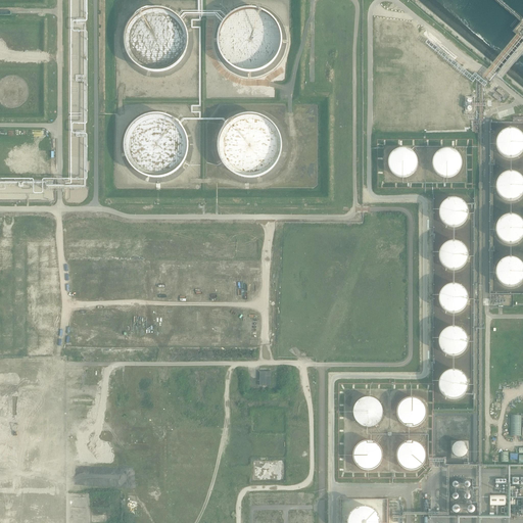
[(140,66),(157,72),(174,67),(186,54),(189,36),(179,17),(161,9),(144,12),(132,21),(126,39),(129,54),(140,66)]
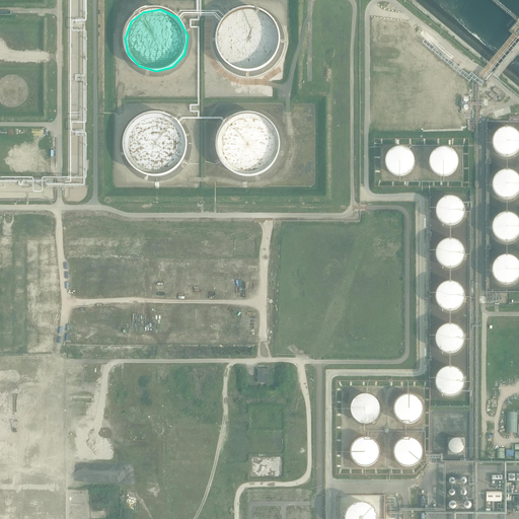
[(231,66),(248,72),(265,67),(277,54),(280,35),(271,18),(252,9),(235,12),(223,22),(217,39),(220,54),(231,66)]
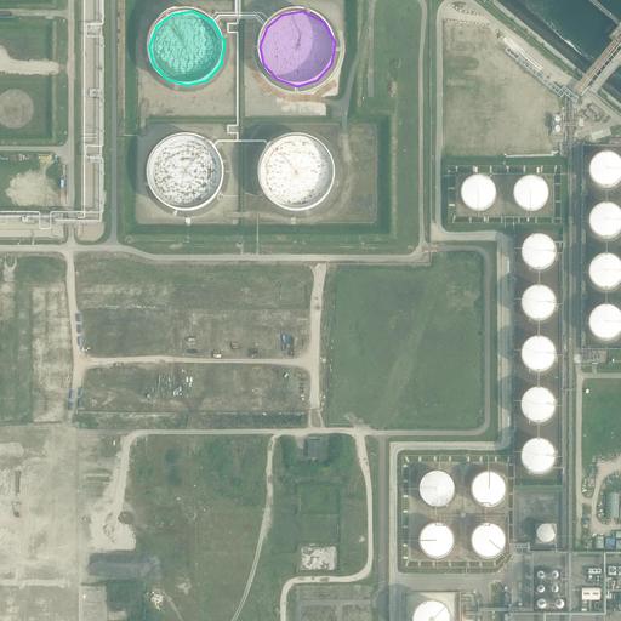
[(599,112),(591,104),(588,108),(597,115),(599,112)]
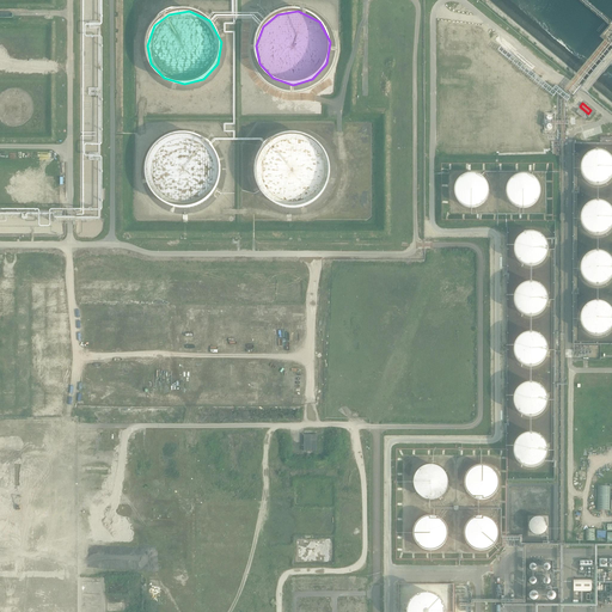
[(271,202),(293,208),(312,202),(326,187),(329,165),(318,145),(298,134),(277,138),(263,150),(256,169),(259,188),(271,202)]
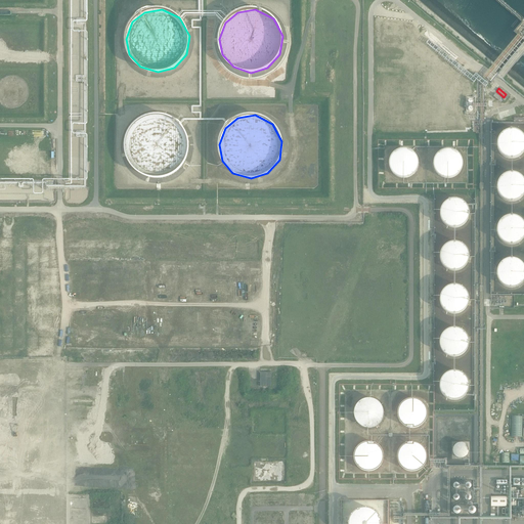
[(138,173),(156,178),(172,174),(184,161),(187,141),(178,124),(160,116),(142,118),(130,128),(125,144),(128,161),(138,173)]
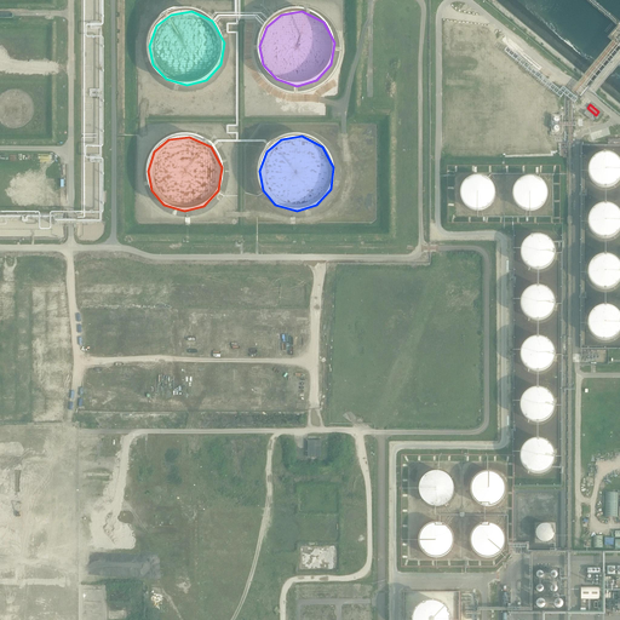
[(598,158),(595,159),(591,164),(589,170),(589,177),(591,182),(596,187),(601,189),(606,190),(612,189),(616,187),(619,182),(619,162),(615,159),(609,156),(603,155),(598,158)]
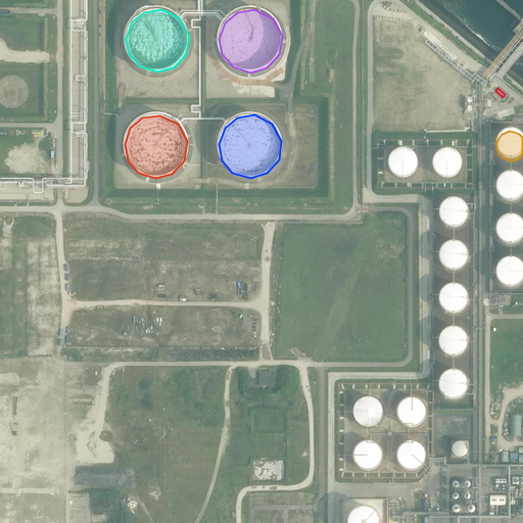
[(422,162),(422,159),(421,157),(421,155),(419,152),(417,149),(414,147),(412,146),(408,144),(403,144),(400,144),(396,145),(395,146),(392,147),(390,149),(387,152),(386,155),(385,158),(384,162),(385,165),(385,168),(386,170),(388,173),(390,176),(391,177),(393,179),(395,180),(396,180),(400,181),(403,182),(407,181),(410,180),(412,180),(414,179),(415,177),(417,176),(419,173),(421,170),(422,167),(422,162)]
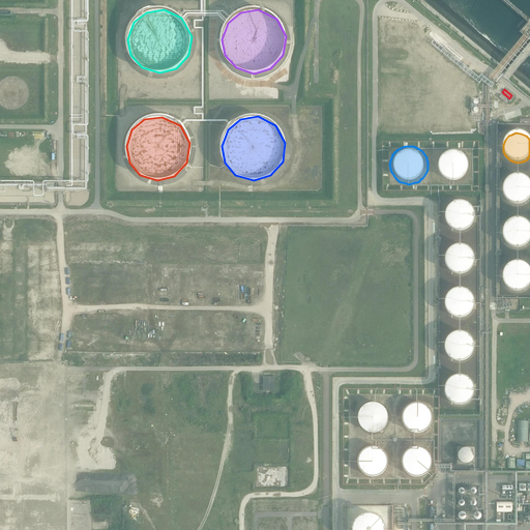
[(473,166),(472,162),(471,158),(470,155),(468,152),(465,150),(462,149),(461,148),(459,147),(454,147),(451,147),(448,148),(444,150),(442,152),(440,154),(438,157),(437,159),(437,162),(436,165),(436,169),(437,172),(439,175),(440,177),(441,178),(444,180),(446,181),(448,182),(451,183),(454,183),(458,183),(461,182),(463,181),(465,180),(467,178),(469,176),(471,173),(472,169),(473,166)]
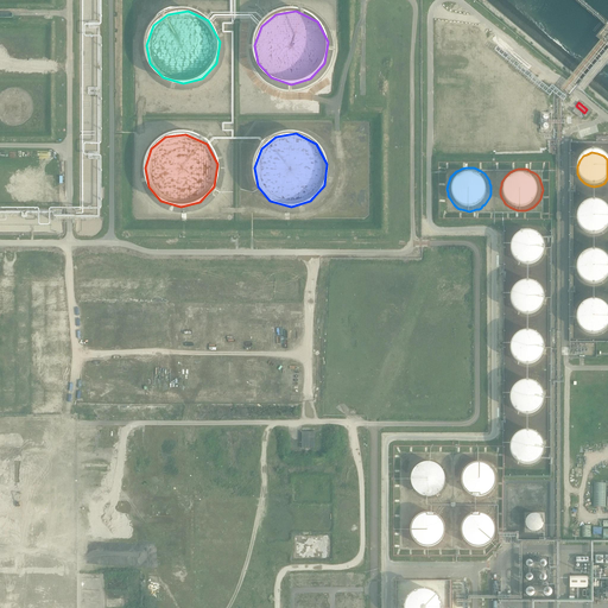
[(596,202),(591,202),(587,203),(582,207),(578,213),(577,217),(578,223),(581,228),(584,232),(589,234),(595,235),(601,234),(606,232),(607,227),(607,208),(607,207),(602,203),(596,202)]
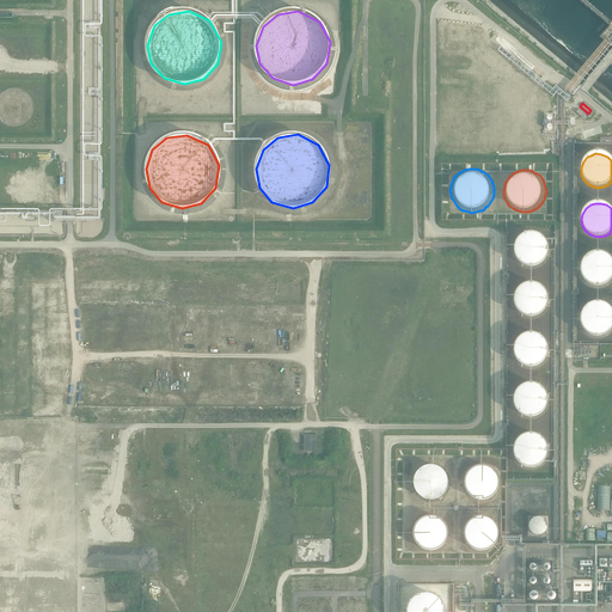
[(524,236),(520,239),(516,245),(515,251),(516,257),(520,263),(526,267),(531,268),(537,268),(542,267),(546,262),(550,256),(550,250),(549,244),(545,239),(542,236),(536,233),(530,233),(524,236)]
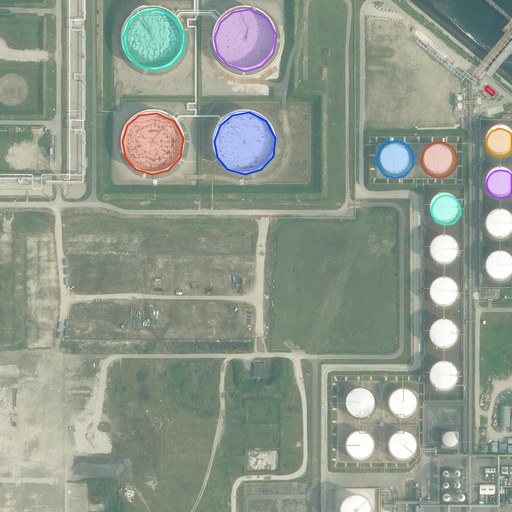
[(488,221),(487,225),(487,230),(489,234),(493,238),(497,240),(500,241),(505,240),(509,238),(511,235),(511,217),(511,216),(507,213),(502,212),(500,212),(495,214),(491,217),(488,221)]
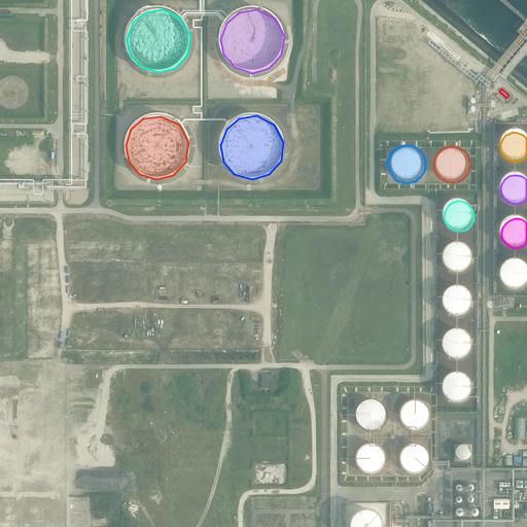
[(444,253),(443,258),(444,265),(446,269),(450,272),(455,274),(460,274),(465,272),(469,269),(472,262),(472,257),(470,252),(469,250),(465,247),(460,245),(455,245),(451,246),(447,249),(444,253)]
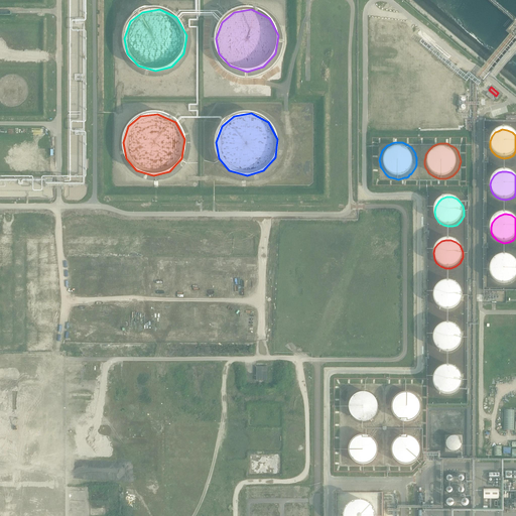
[(505,256),(499,256),(495,259),(492,263),(490,269),(490,274),(493,279),(496,282),(500,284),(505,284),(510,283),(515,280),(515,277),(515,262),(514,260),(510,257),(505,256)]
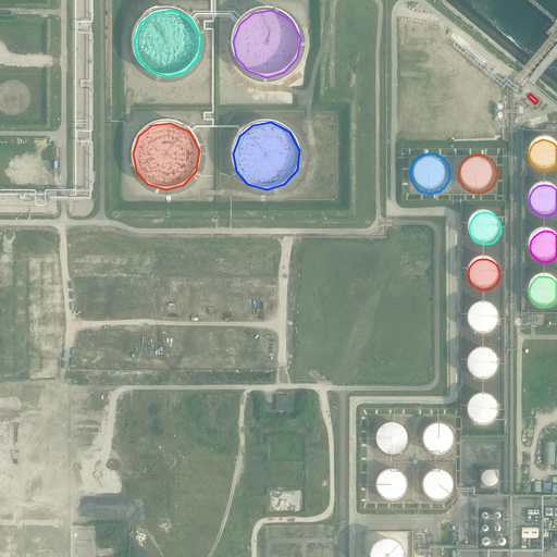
[(93,279),(93,288),(107,288),(107,280),(93,279)]
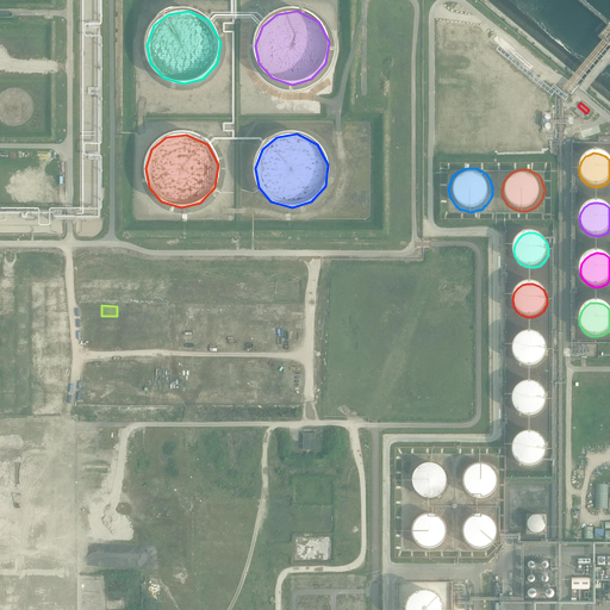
[(515,344),(512,350),(514,355),(516,361),(520,365),(526,368),(529,368),(535,367),(541,365),(545,360),(547,354),(547,348),(545,342),(542,338),(536,336),(530,334),(522,336),(517,340),(515,344)]
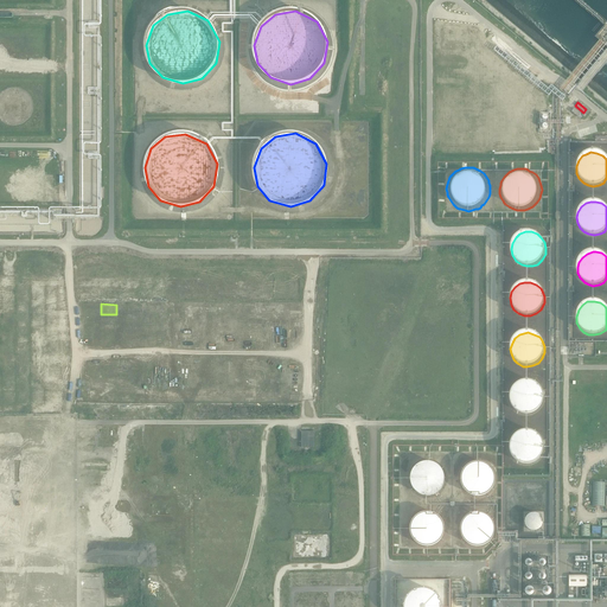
[(526,381),(519,383),(515,387),(511,391),(510,397),(511,403),(513,409),(518,413),(522,415),(528,415),(534,414),(538,410),(542,407),(543,402),(544,396),(542,389),(537,385),(532,382),(526,381)]
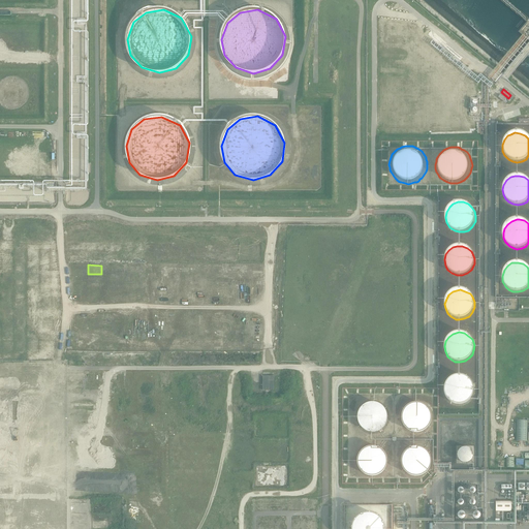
[(449,403),(455,404),(462,404),(466,401),(469,398),(471,393),(471,387),(469,382),(466,378),(461,376),(457,375),(452,376),(448,378),(444,381),(442,386),(442,392),(443,396),(446,400),(449,403)]
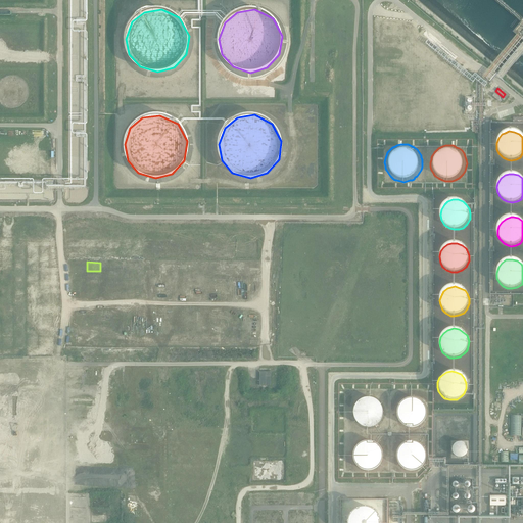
[(271,385),(271,372),(259,372),(259,385),(271,385)]
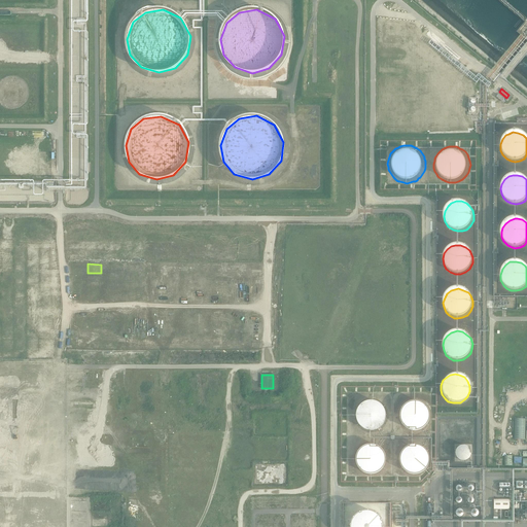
[(28,409),(34,409),(35,396),(29,396),(28,402),(23,402),(22,406),(28,406),(28,409)]
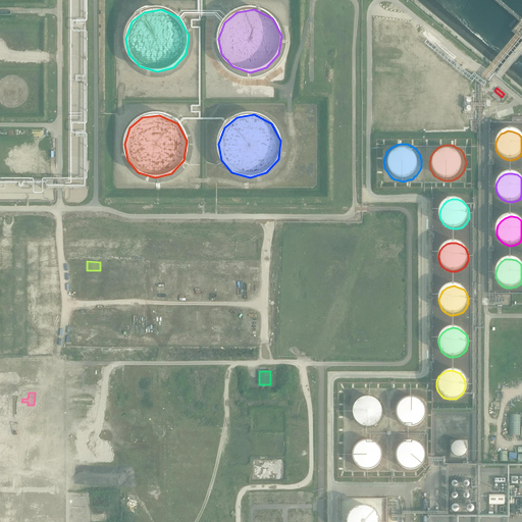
[(382,412),(382,409),(381,406),(379,403),(378,401),(376,400),(373,398),(370,397),(368,397),(365,397),(363,398),(360,399),(357,401),(356,403),(354,406),(353,409),(353,411),(353,414),(354,417),(355,419),(357,422),(359,423),(361,425),(365,426),(367,426),(369,426),(372,425),(375,424),(376,423),(378,422),(380,419),(381,417),(382,415),(382,412)]
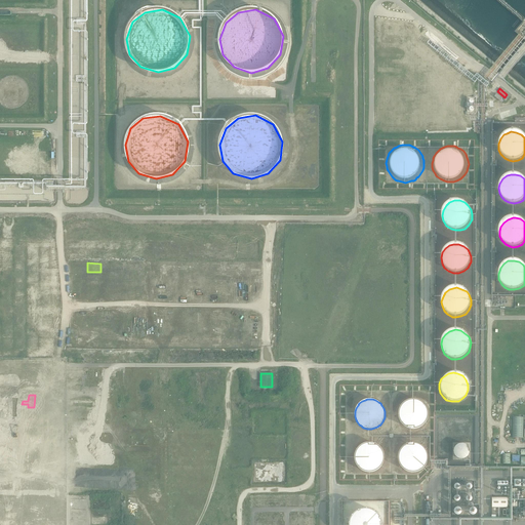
[(429,414),(428,411),(428,408),(426,405),(423,403),(421,402),(419,400),(416,400),(413,399),(411,399),(407,400),(405,402),(403,403),(401,406),(400,408),(399,410),(399,413),(399,416),(400,419),(401,421),(402,423),(405,427),(407,428),(410,429),(412,429),(415,429),(418,429),(421,427),(423,425),(426,422),(427,420),(428,417),(429,414)]
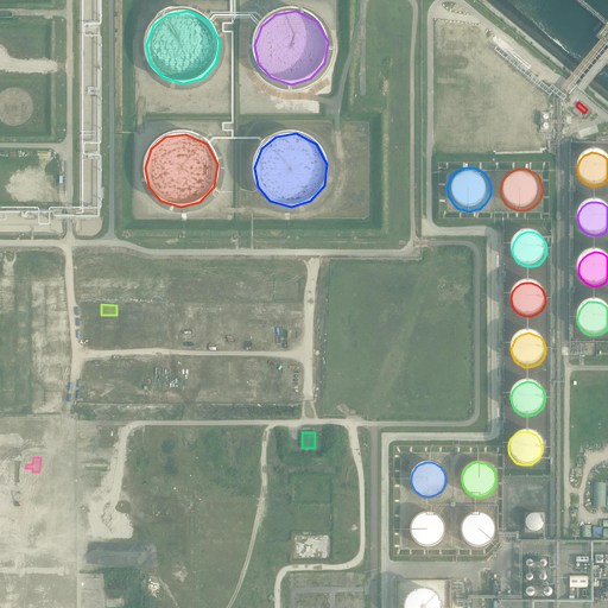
[(50,496),(50,483),(26,483),(26,496),(50,496)]
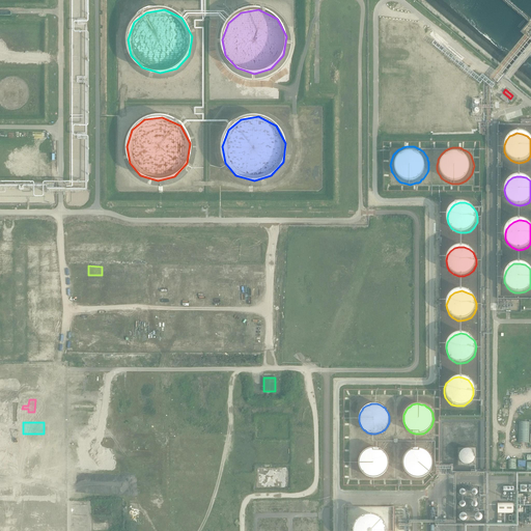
[(519,422),(518,443),(529,443),(530,422),(519,422)]
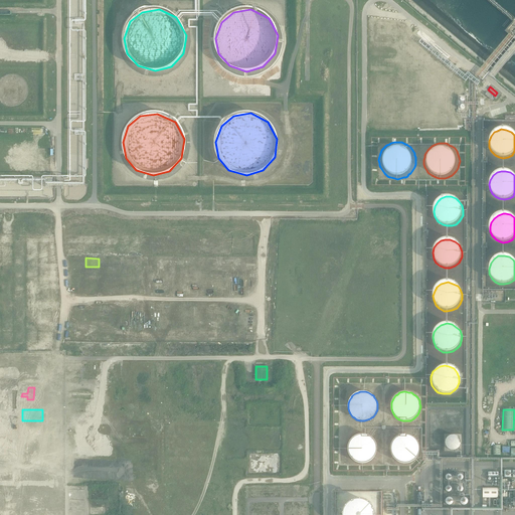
[(44,425),(22,425),(22,437),(44,437),(44,425)]
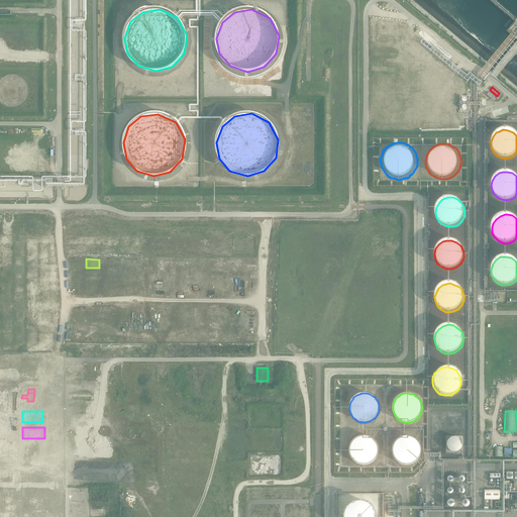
[(379,450),(378,447),(378,444),(376,442),(374,440),(372,438),(369,436),(367,436),(364,436),(360,436),(357,437),(355,438),(353,440),(351,442),(350,445),(349,448),(349,450),(349,453),(350,456),(351,458),(353,461),(355,462),(358,464),(360,464),(364,466),(367,464),(370,463),(372,462),(374,461),(376,458),(378,456),(378,453),(379,450)]
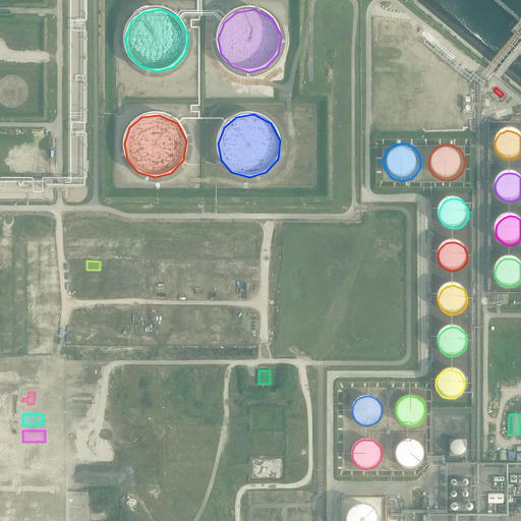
[(424,455),(424,452),(423,449),(422,446),(420,444),(418,443),(416,442),(414,441),(413,440),(410,440),(408,440),(405,441),(402,442),(400,444),(398,446),(397,449),(396,451),(395,454),(395,457),(396,460),(397,462),(399,465),(401,467),(404,468),(407,469),(409,469),(412,469),(414,468),(417,467),(419,465),(422,463),(423,461),(424,458),(424,455)]
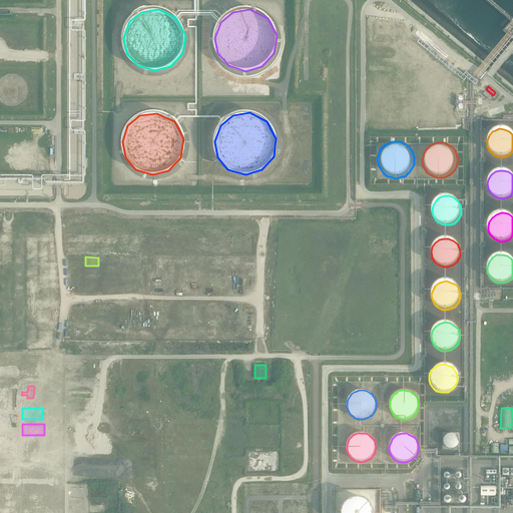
[(458,444),(458,443),(459,442),(459,440),(458,438),(457,437),(457,436),(456,435),(454,434),(453,434),(451,434),(450,434),(449,434),(447,435),(446,435),(445,436),(444,438),(444,439),(443,440),(443,442),(444,443),(444,445),(445,446),(446,447),(448,448),(449,449),(450,449),(452,449),(453,449),(455,448),(456,447),(457,446),(458,444)]
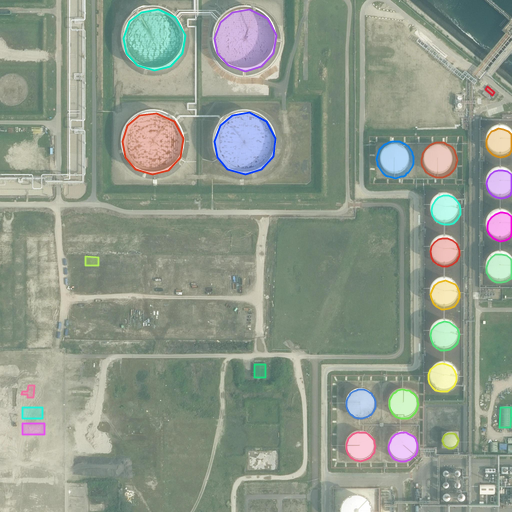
[(464,486),(464,485),(464,484),(463,483),(462,482),(461,482),(460,482),(459,482),(458,482),(456,483),(456,485),(455,486),(456,488),(457,489),(458,490),(459,491),(460,491),(461,491),(462,490),(463,489),(464,488),(464,486)]
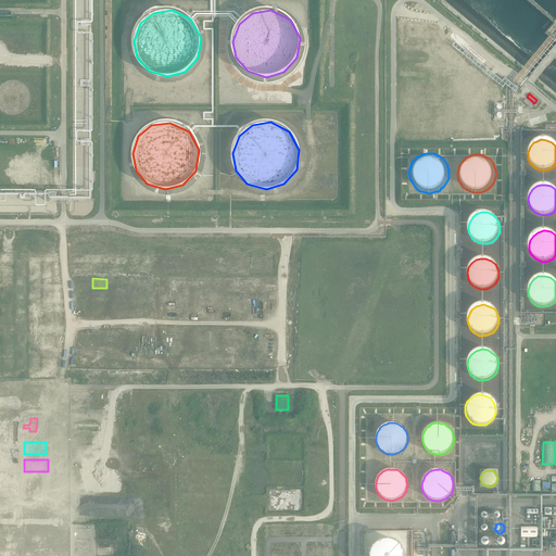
[(38,532),(35,532),(35,542),(46,542),(46,526),(38,526),(38,532)]
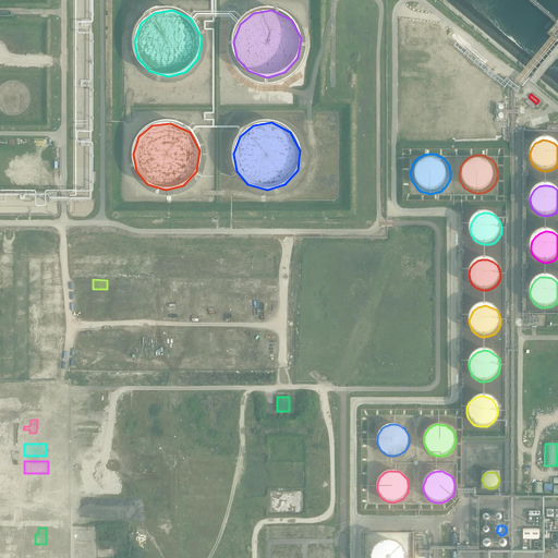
[(540,540),(540,530),(523,530),(523,540),(540,540)]
